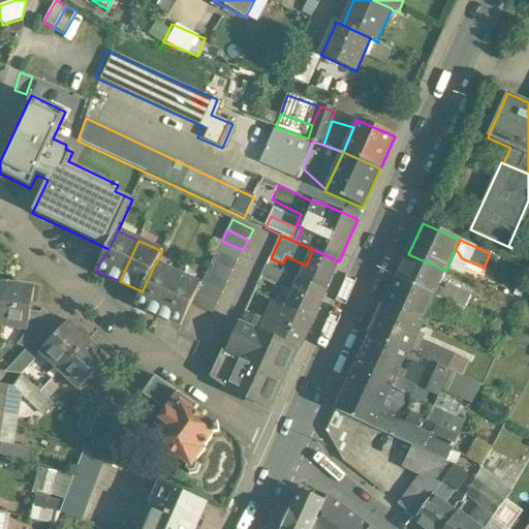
[(243,250),(222,241),(217,251),(238,261),(243,250)]
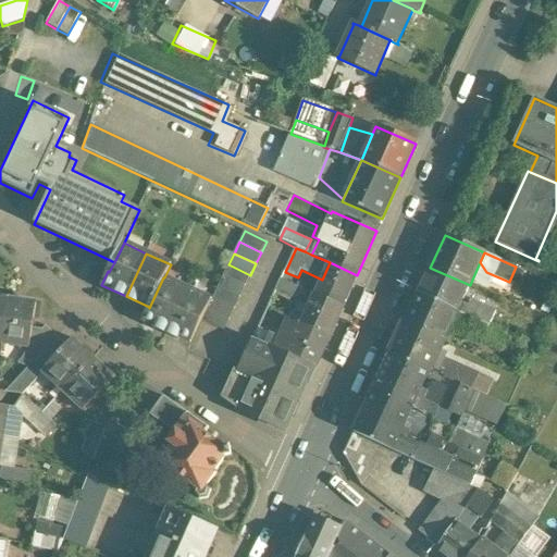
[(357,275),(330,262),(322,280),(314,294),(343,307),(357,275)]
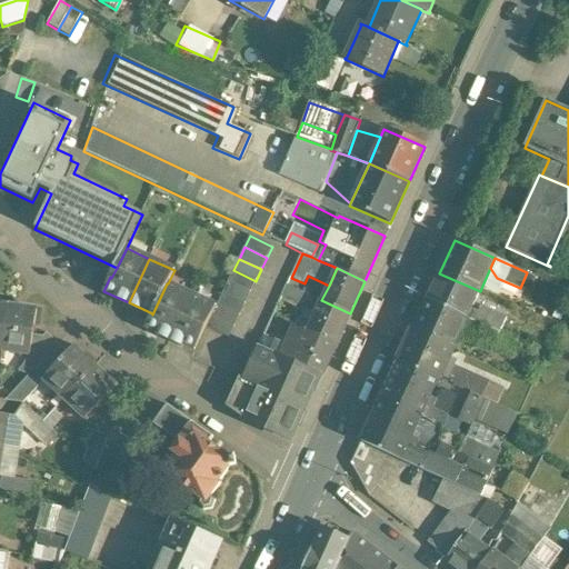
[(505,281),(497,278),(490,268),(482,286),(499,293),(505,281)]
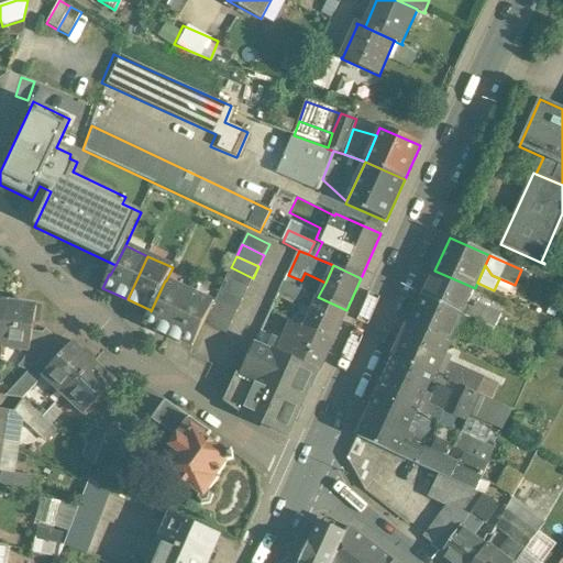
[(253,278),(231,267),(225,278),(247,289),(253,278)]
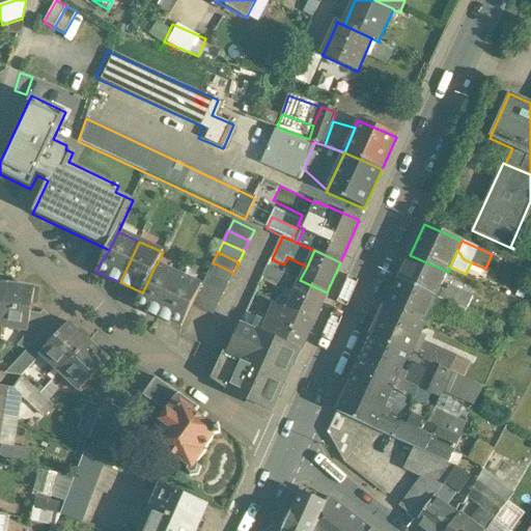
[(448,272),(410,255),(398,281),(436,298),(440,289),(448,272)]
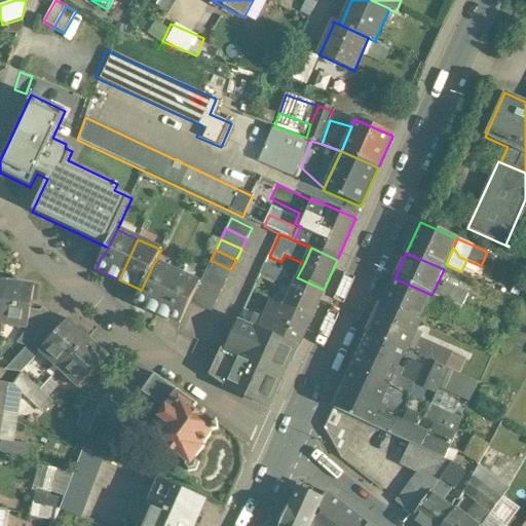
[(231,270),(211,260),(205,271),(227,280),(231,270)]
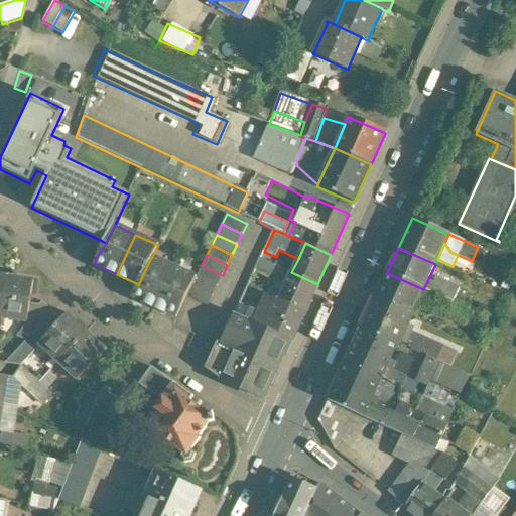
[(152,257),(151,257),(138,285),(138,284),(132,296),(154,307),(173,267),(152,257)]
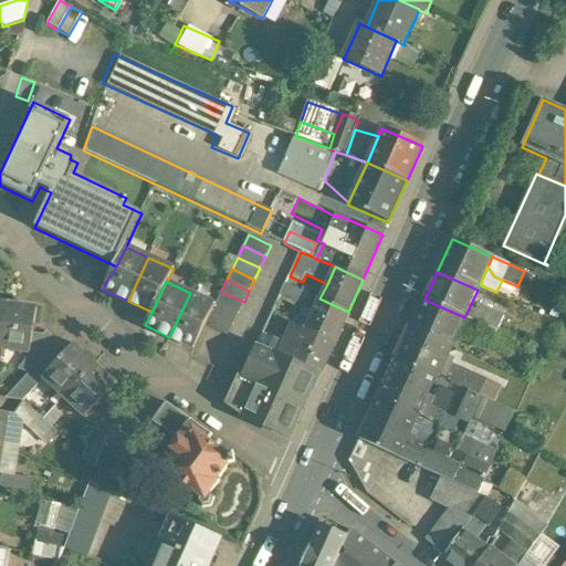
[(310,294),(285,283),(280,295),(304,306),(310,294)]
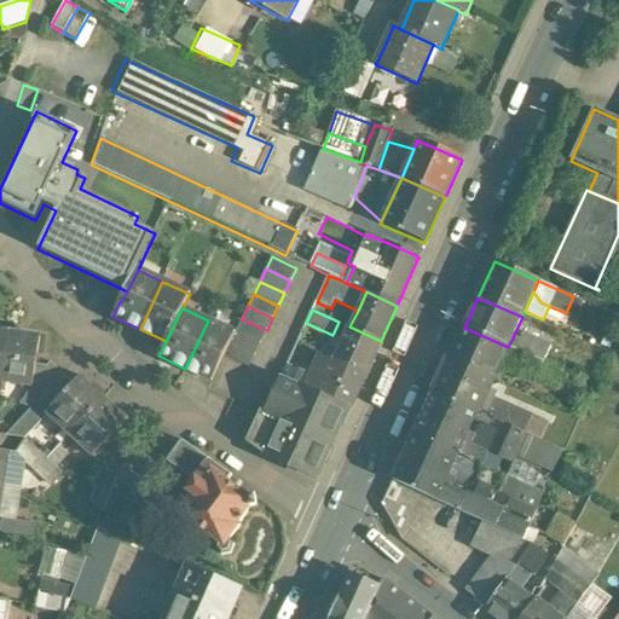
[(267,330),(242,319),(237,331),(261,343),(267,330)]
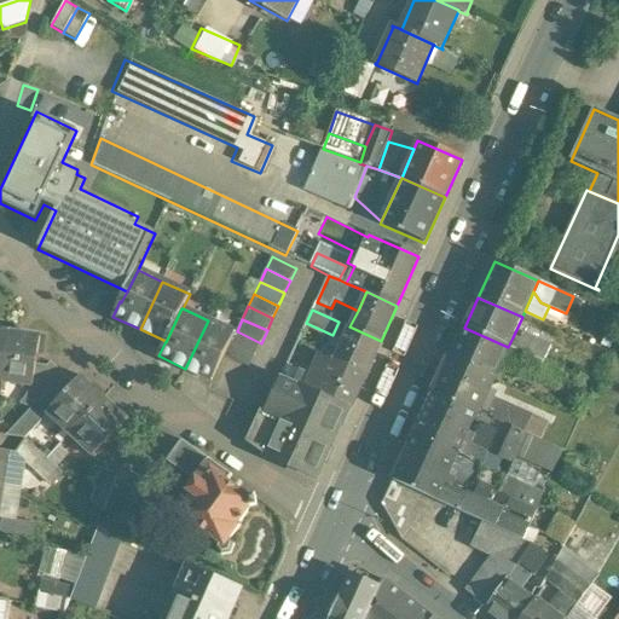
[(208,320),(185,369),(213,381),(225,357),(231,343),(236,334),(208,320)]
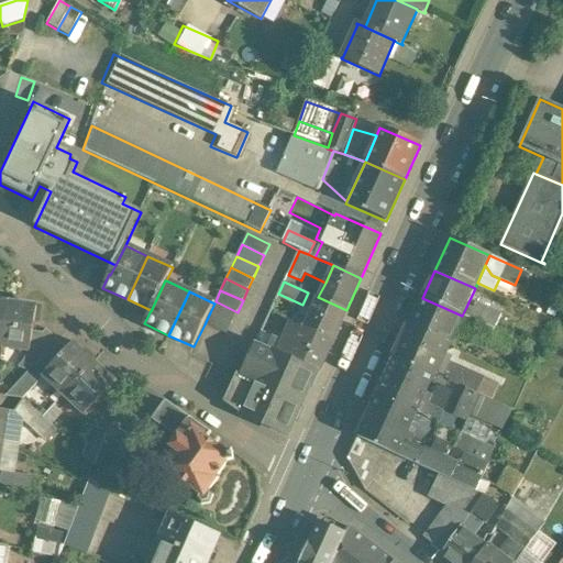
[(318,297),(308,293),(302,305),(302,306),(297,316),(294,323),(332,341),(346,310),(318,297)]
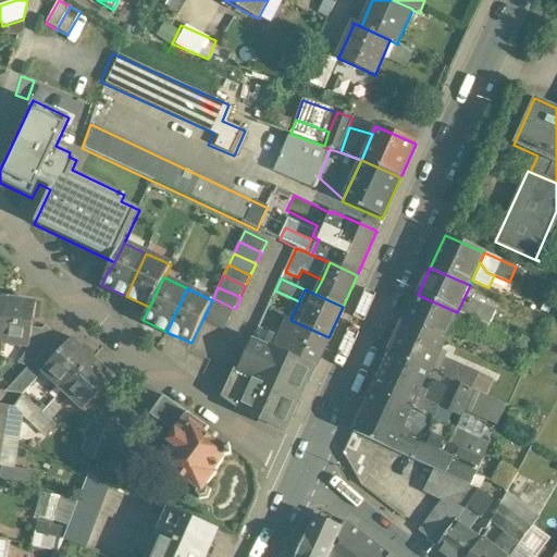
[(457,312),(418,295),(404,325),(443,343),(455,319),(457,312)]
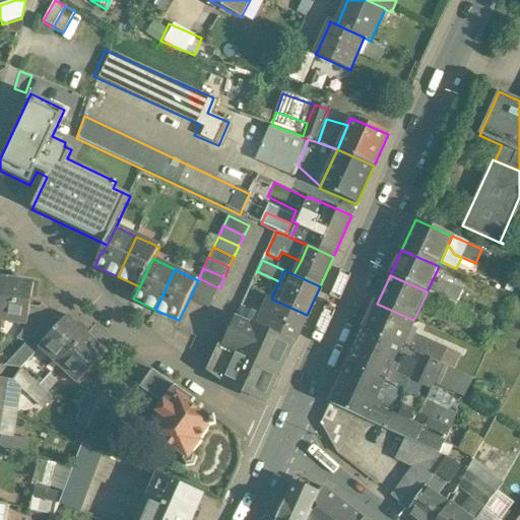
[(219,288),(199,278),(198,280),(194,288),(214,299),(219,288)]
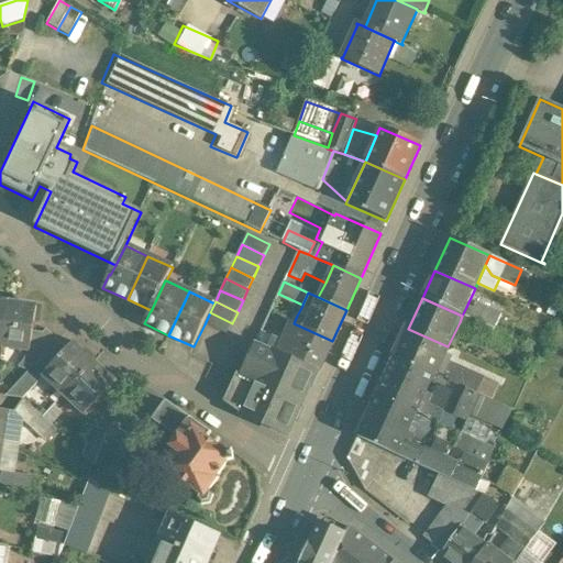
[(36,307),(9,304),(2,346),(30,351),(32,331),(36,307)]
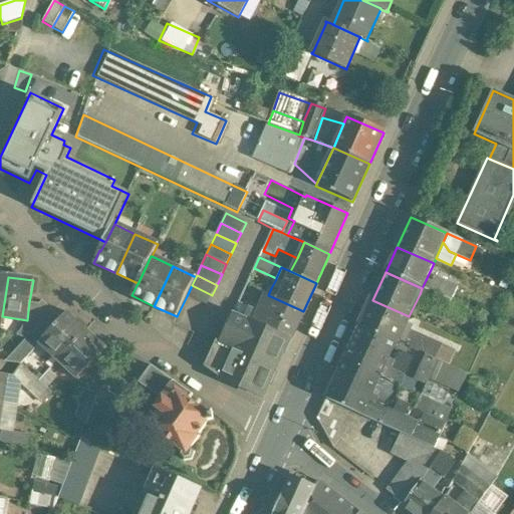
[(437,278),(426,280),(422,288),(451,301),(458,287),(437,278)]
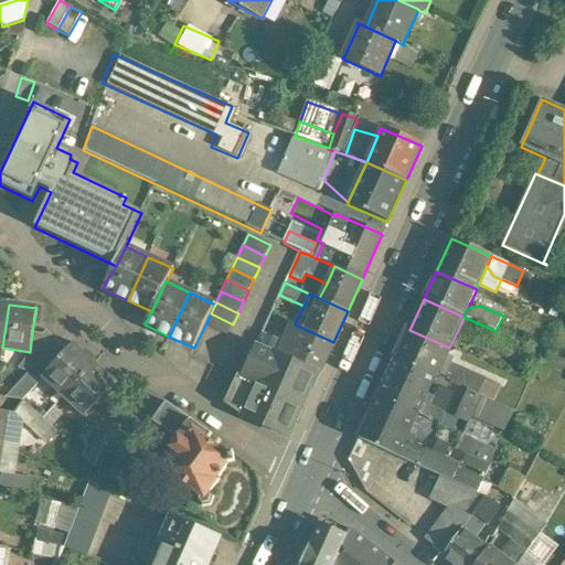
[(233,324),(211,313),(205,326),(227,336),(233,324)]
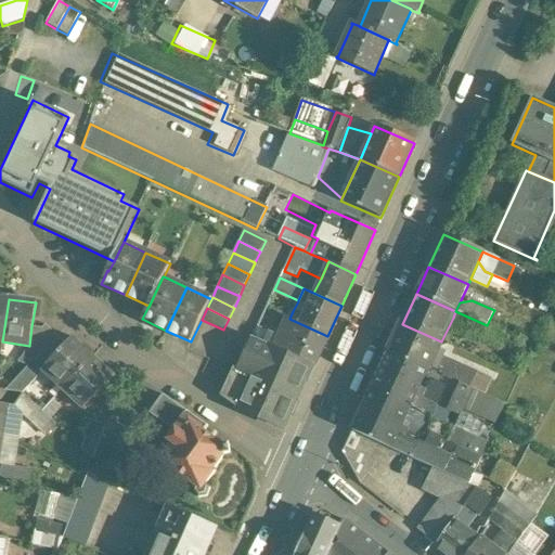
[(487,325),(455,311),(453,318),(457,331),(480,340),(487,325)]
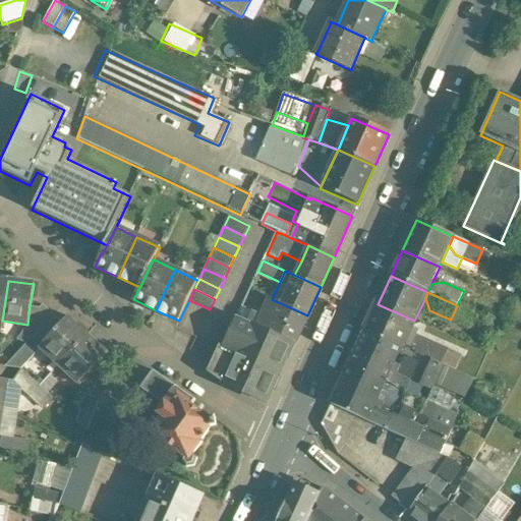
[(272,299),(271,299),(263,317),(264,317),(258,328),(275,335),(295,344),(307,315),(272,299)]
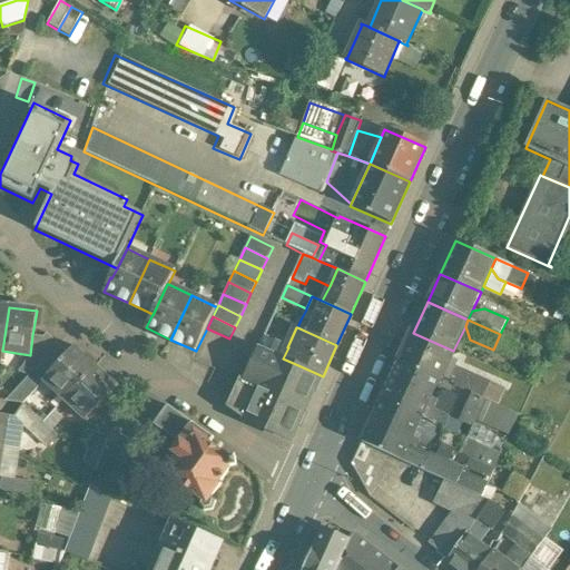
[(453,351),(413,333),(399,363),(440,381),(442,374),(453,351)]
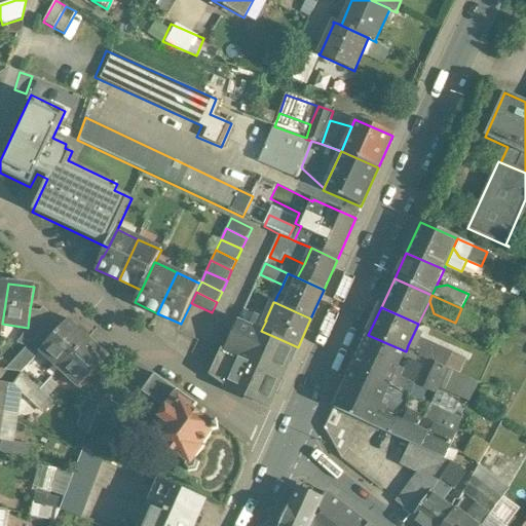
[(39,311),(30,309),(28,328),(16,343),(27,347),(53,318),(42,308),(39,311)]
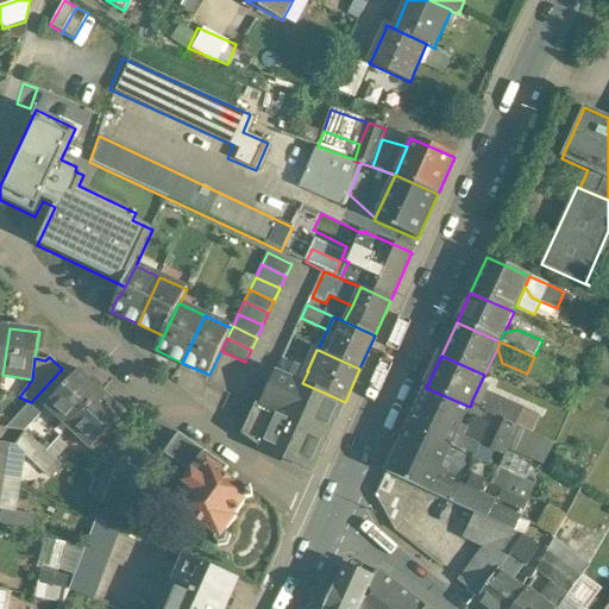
[(307,371),(282,359),(276,371),(294,378),(302,383),(308,371),(307,371)]
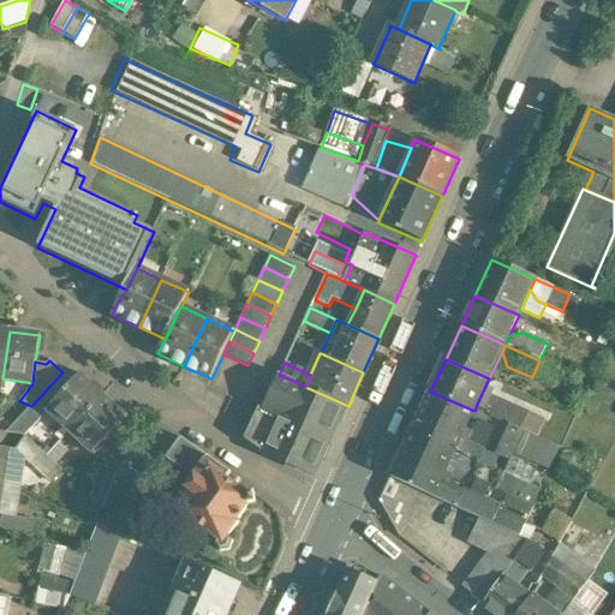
[(63,372),(31,406),(42,417),(46,413),(45,412),(73,381),(63,372)]
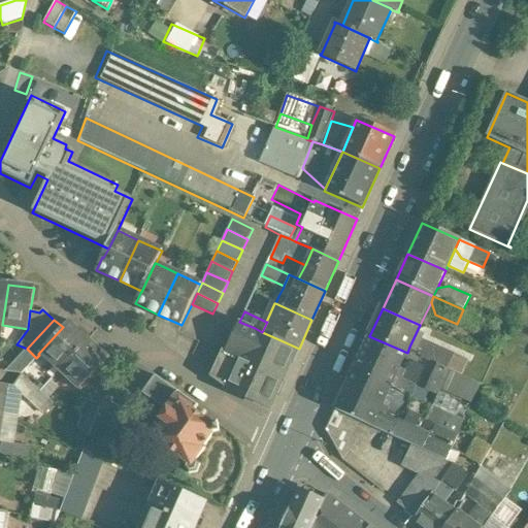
[(89,339),(69,321),(63,327),(38,354),(39,355),(59,372),(89,339)]
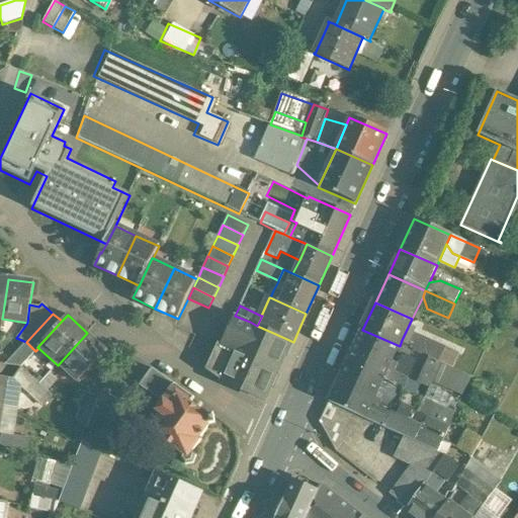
[(267,346),(243,336),(250,322),(235,316),(222,345),(222,346),(236,352),(228,369),(229,369),(223,382),(264,402),(285,355),(267,346)]
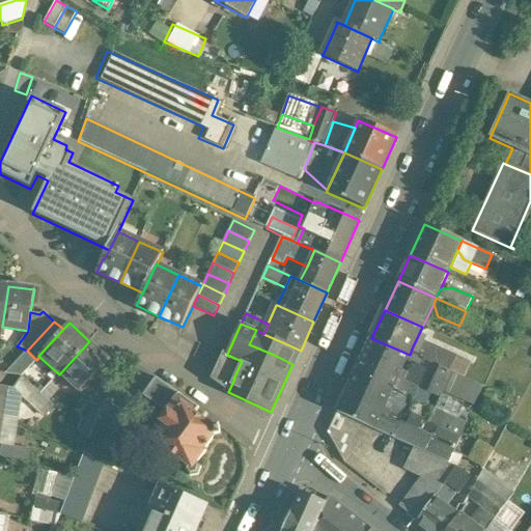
[(263,334),(256,330),(249,344),(274,355),(280,341),(263,334)]
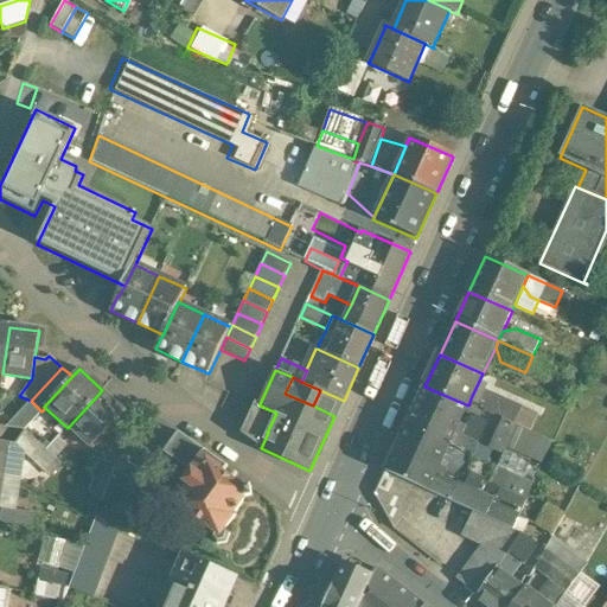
[(468,406),(425,387),(407,426),(449,446),(460,423),(468,406)]
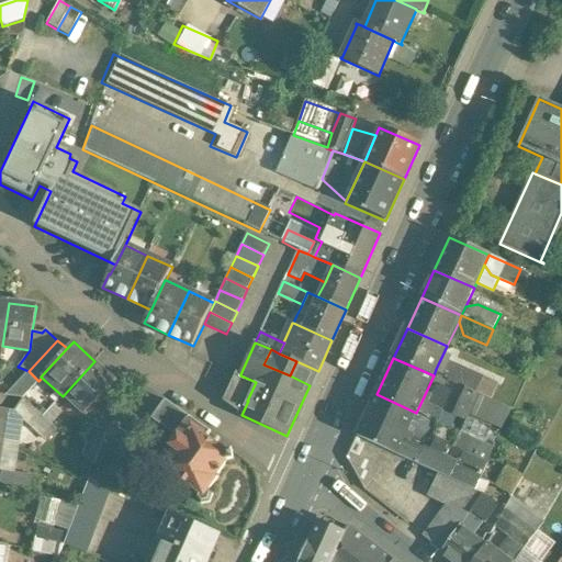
[(94,361),(63,396),(83,416),(115,381),(94,361)]
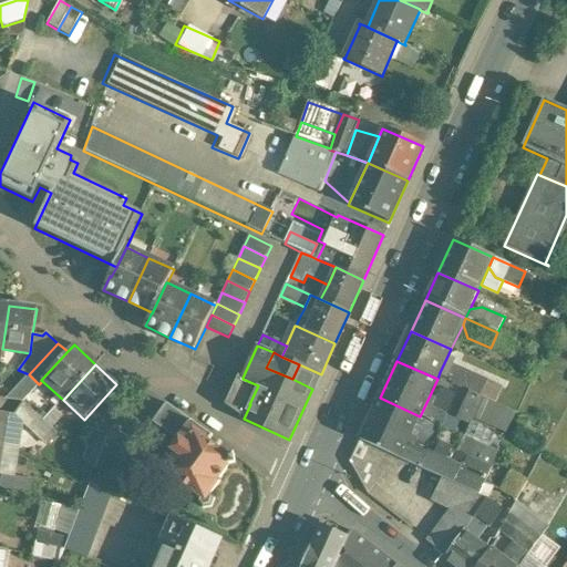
[(477,377),(455,367),(440,372),(437,379),(457,388),(470,393),(477,377)]
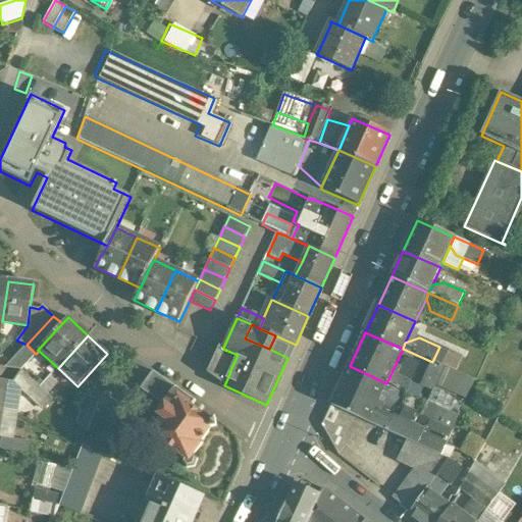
[(27,345),(5,367),(21,369),(36,354),(27,345)]
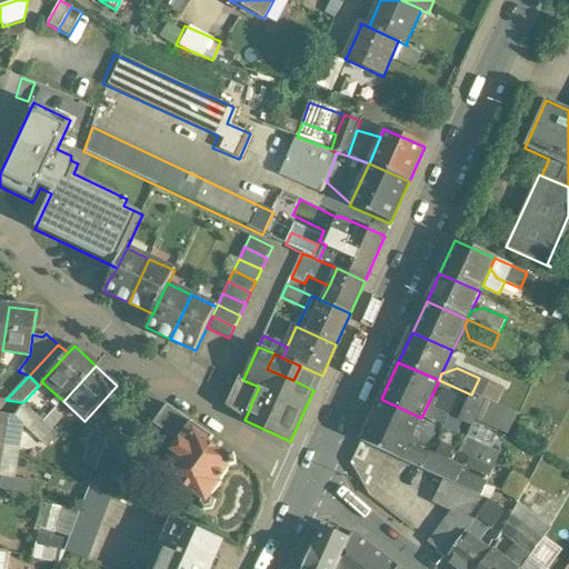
[(259,387),(243,380),(243,379),(240,378),(227,407),(245,420),(251,406),(250,406),(259,387)]
